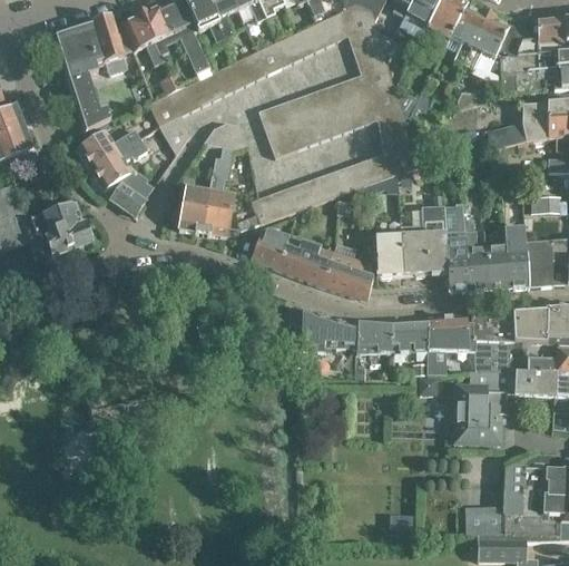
[(227,40),(226,37),(208,0),(184,0),(186,6),(197,31),(198,33),(211,28),(217,44),(227,40)]
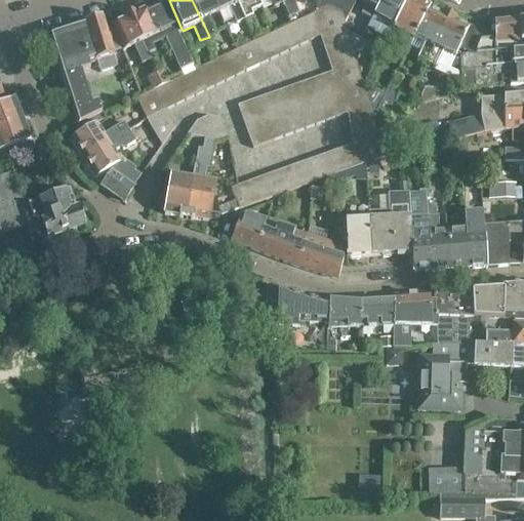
[(208,15),(220,10),(215,0),(192,0),(208,34),(215,31),(208,15)]
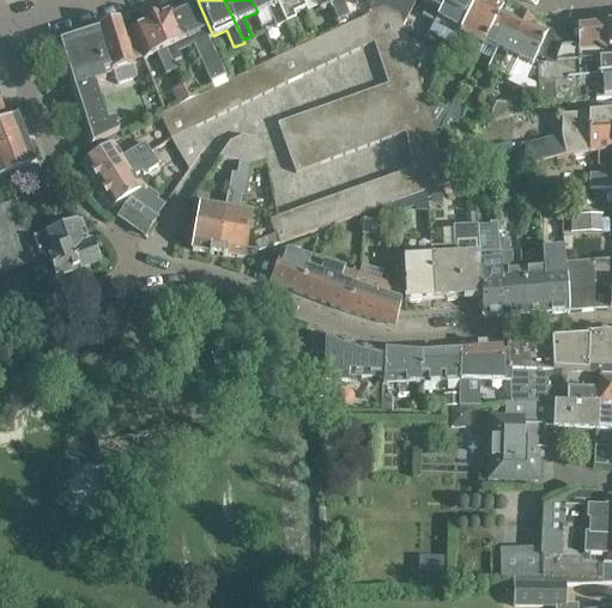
[(277,24),(288,19),(278,0),(252,0),(258,12),(262,24),(274,18),(277,24)]
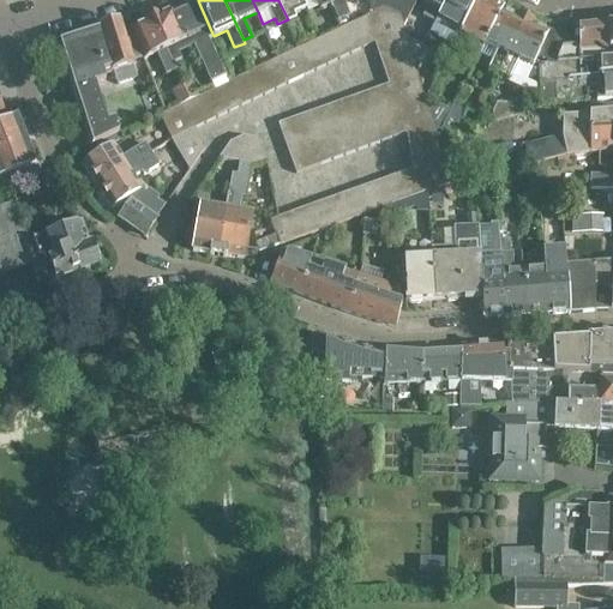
[(308,5),(306,0),(278,0),(288,19),(299,14),(296,11),(308,5)]
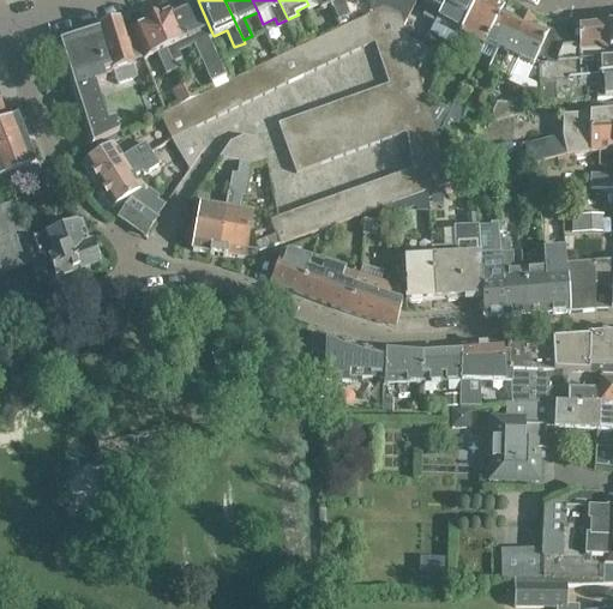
[(336,13),(338,17),(349,12),(344,0),(330,0),(331,1),(334,6),(336,13)]
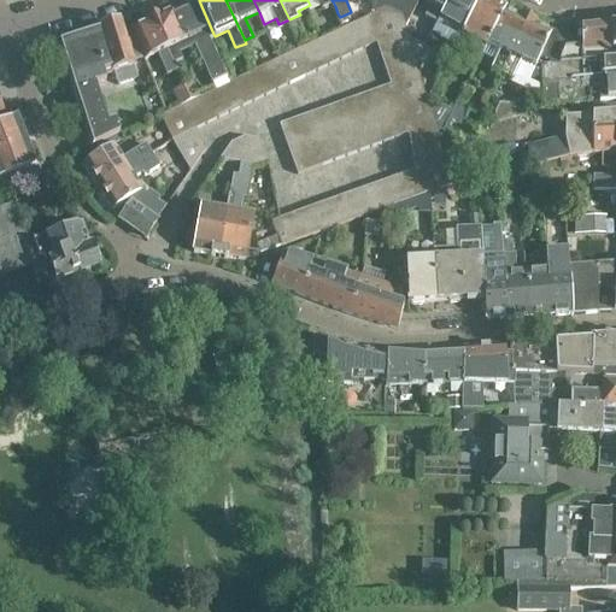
[(374,0),(375,11),(387,5),(394,9),(396,0),(374,0)]
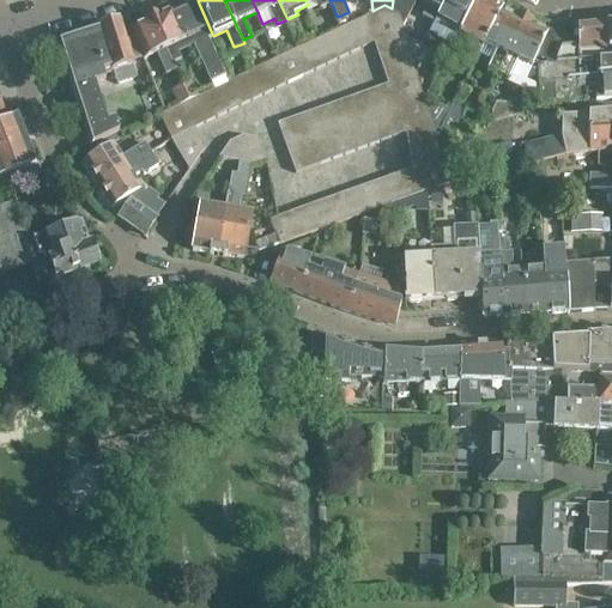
[(393,0),(392,8),(397,11),(401,24),(410,10),(414,0),(393,0)]
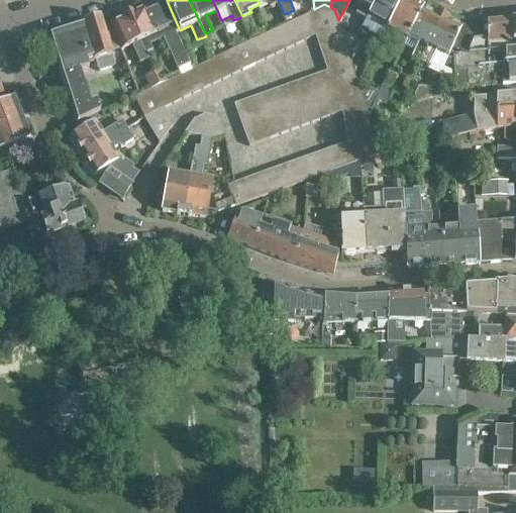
[(367,17),(376,0),(355,0),(360,3),(356,11),(367,17)]
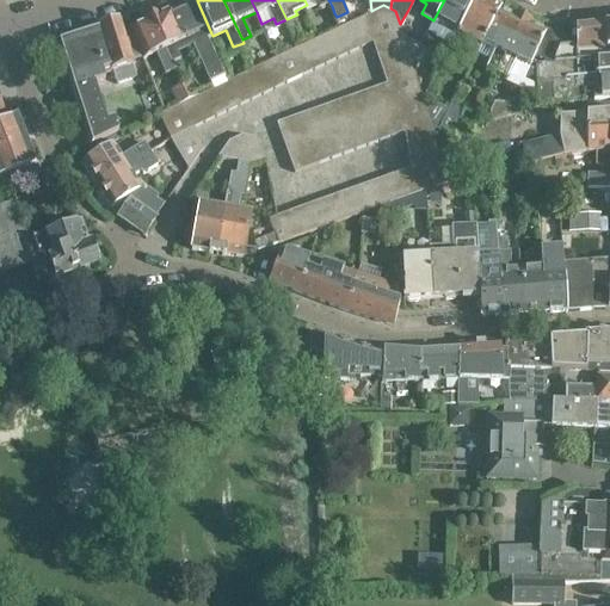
[(453,39),(475,0),(444,0),(433,20),(430,26),(453,39)]
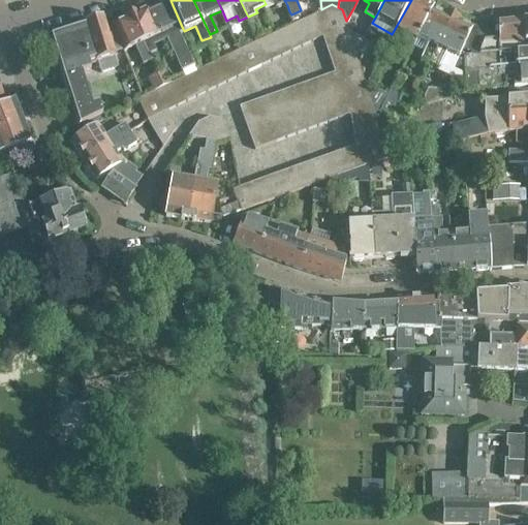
[(413,44),(434,7),(424,2),(424,0),(411,0),(392,34),(391,35),(403,42),(404,39),(413,44)]
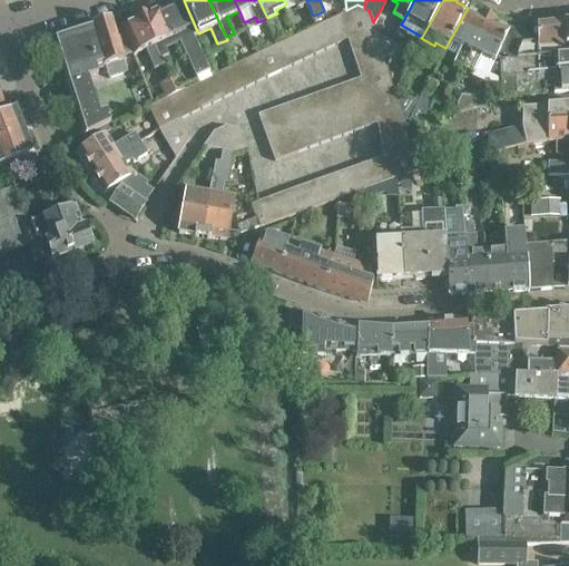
[(194,33),(197,31),(186,6),(176,10),(173,1),(162,6),(178,41),(182,39),(197,72),(209,67),(194,33)]
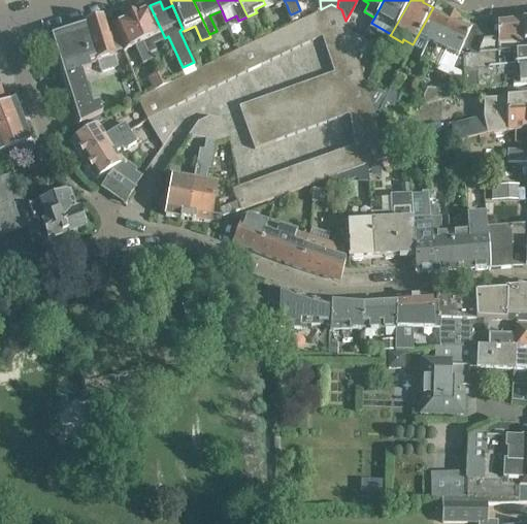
[(154,42),(165,38),(150,5),(147,6),(145,4),(140,7),(140,10),(131,14),(149,52),(156,48),(154,42)]
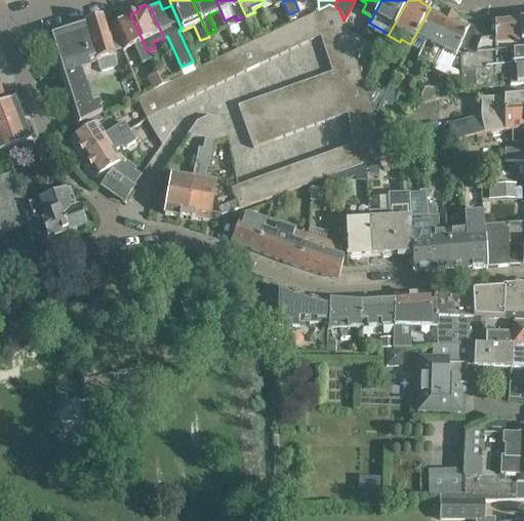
[(339,9),(335,7),(329,4),(319,9),(311,13),(321,33),(325,45),(349,37),(347,30),(344,21),(339,9)]
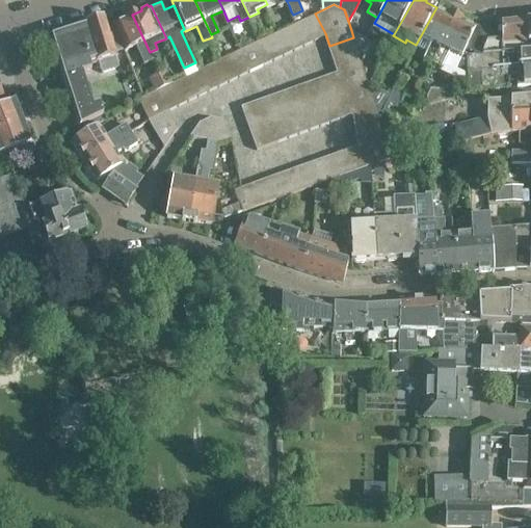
[(431,62),(455,17),(436,7),(416,45),(426,50),(422,58),(431,62)]
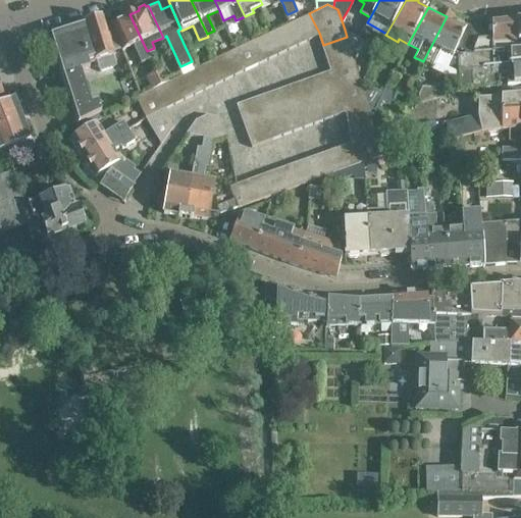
[(309,38),(319,33),(309,13),(300,17),(309,38)]
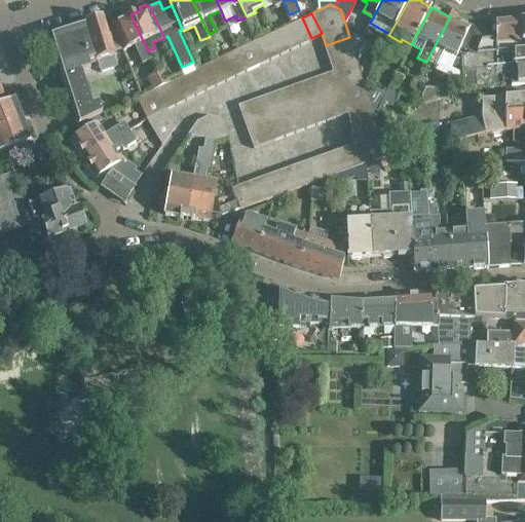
[(151,58),(148,51),(130,14),(122,17),(119,15),(114,19),(114,22),(112,22),(112,23),(123,47),(123,48),(134,44),(142,62),(151,58)]
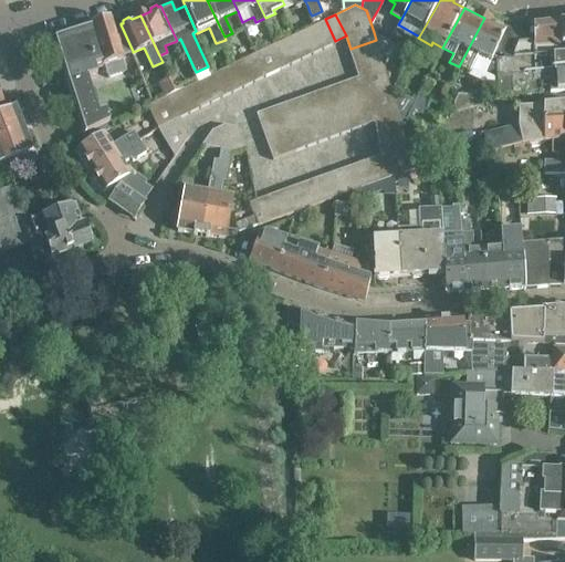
[(113,17),(83,27),(96,65),(104,63),(104,64),(105,64),(108,75),(126,70),(123,59),(125,58),(124,53),(133,51),(121,24),(115,27),(113,17)]
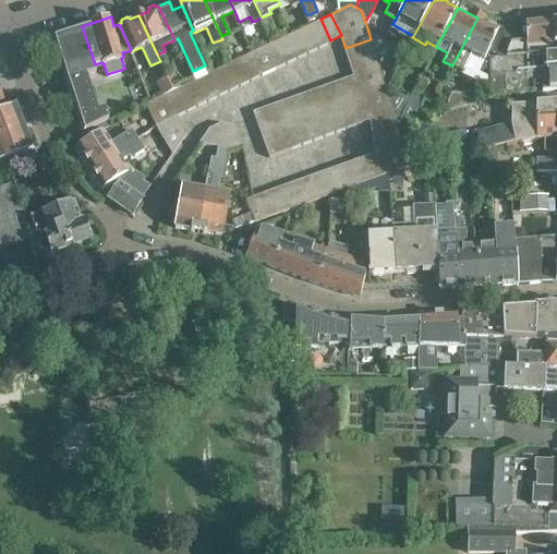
[(487,51),(498,27),(477,17),(452,65),(461,71),(461,69),(474,75),(476,71),(487,51)]
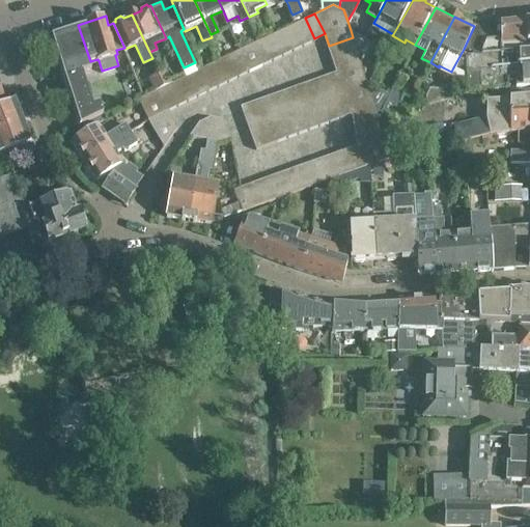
[(314,38),(305,18),(295,23),(304,44),(314,38)]
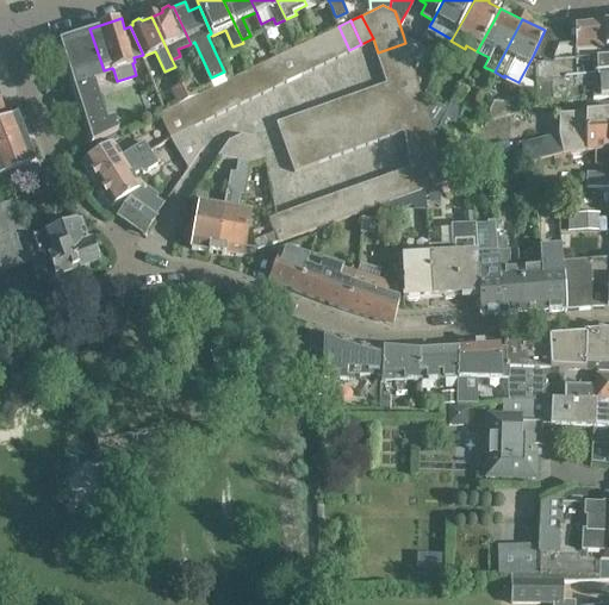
[(545,60),(608,56),(608,23),(545,30),(533,56),(539,56),(540,57),(545,57),(545,60)]
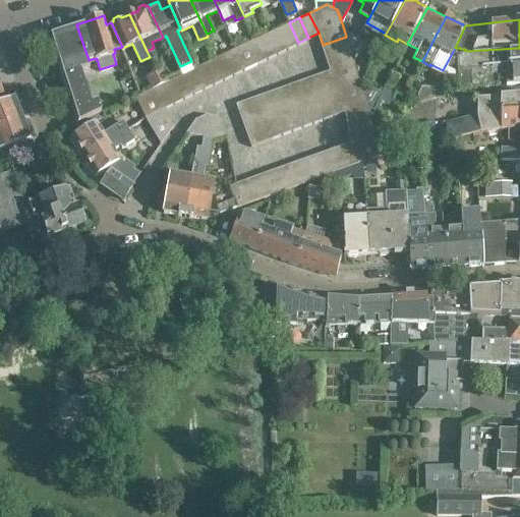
[(288,47),(298,43),(289,22),(279,27),(288,47)]
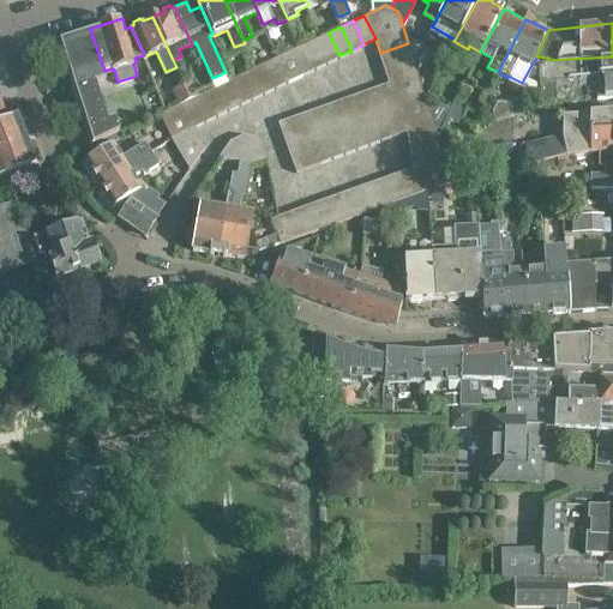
[(106,77),(104,71),(90,29),(59,38),(92,143),(119,130),(115,118),(107,120),(95,80),(106,77)]
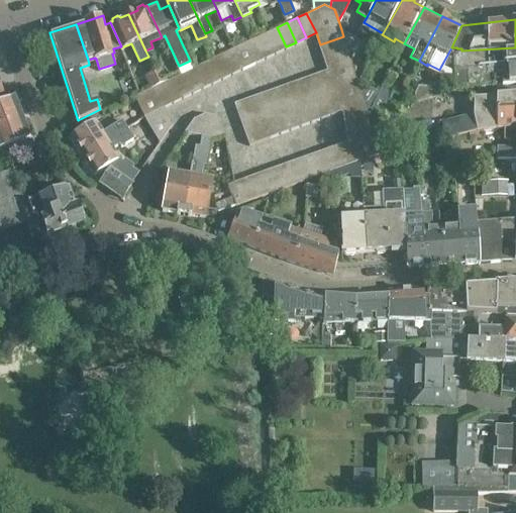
[(286,46),(277,27),(267,32),(277,52),(286,46)]
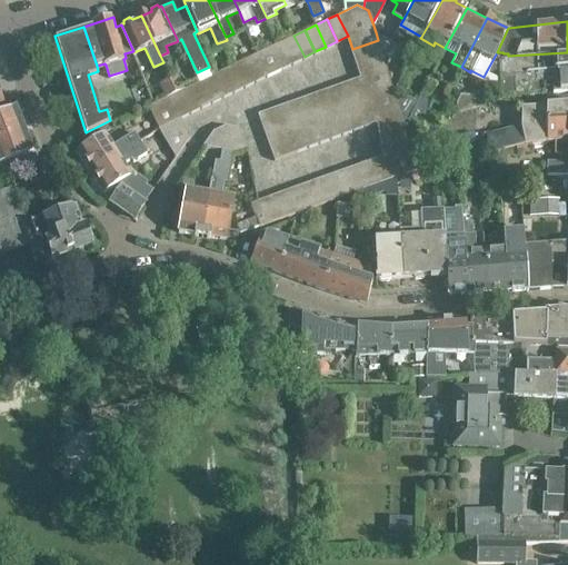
[(376,32),(378,40),(381,51),(386,53),(391,40),(376,32)]
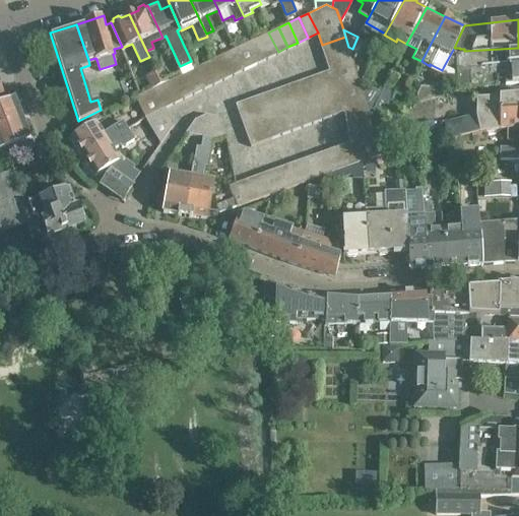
[(268,57),(278,52),(268,33),(258,37),(268,57)]
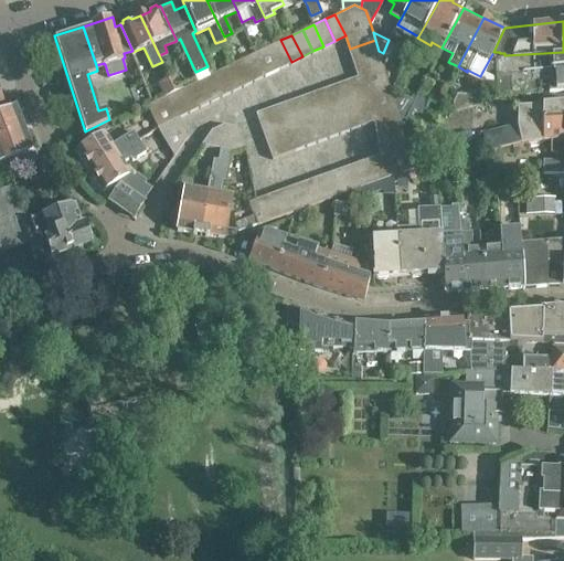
[(291,62),(280,40),(270,45),(280,67),(291,62)]
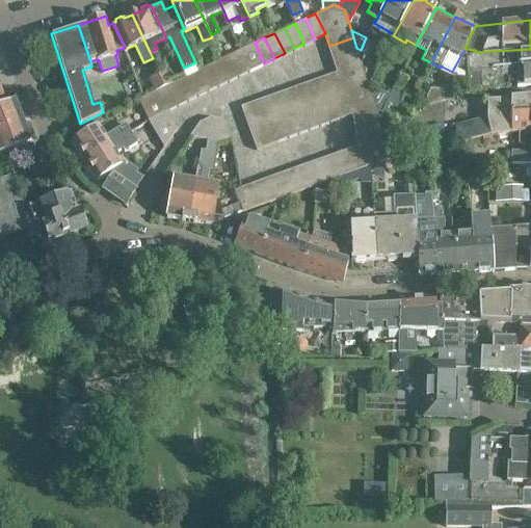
[(329,46),(333,57),(356,50),(356,48),(353,37),(329,46)]
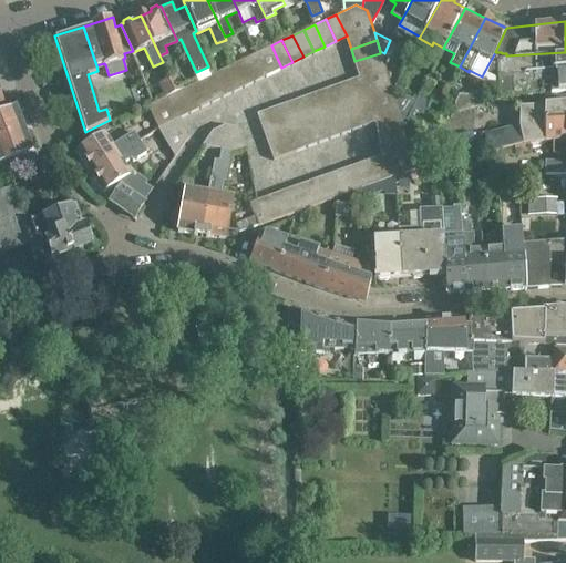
[(266,74),(281,68),(271,45),(256,53),(266,74)]
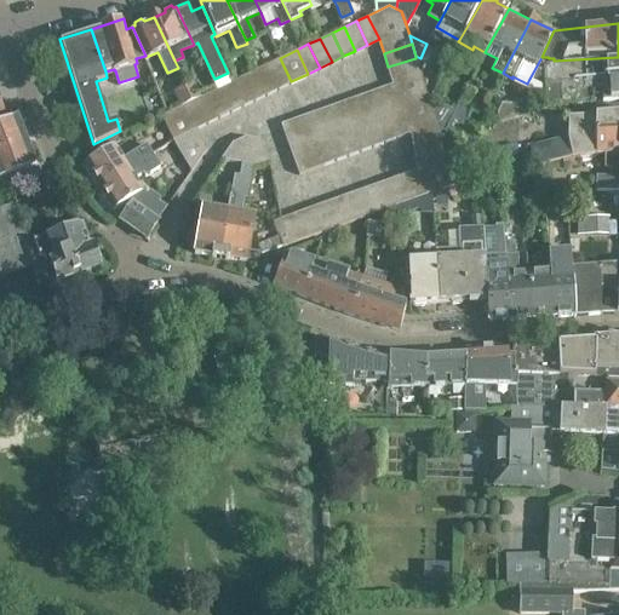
[(258,68),(268,63),(270,62),(265,51),(253,57),(258,68)]
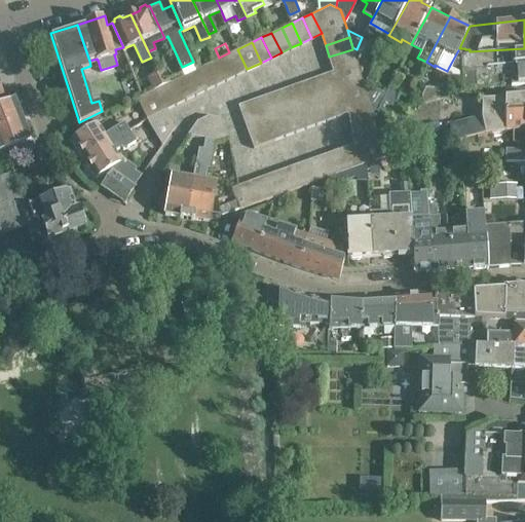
[(511,66),(517,66),(524,65),(524,48),(470,51),(470,52),(461,52),(462,69),(491,67),(511,66)]
